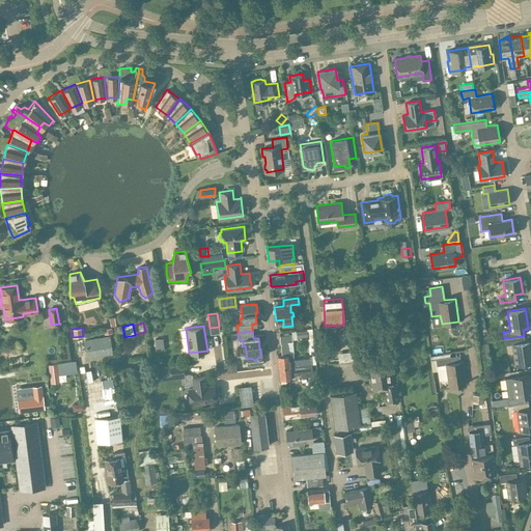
[(279,367),(311,364),(310,358),(294,359),(292,354),(294,354),(291,334),(279,335),(281,354),(282,354),(282,355),(277,355),(279,367)]
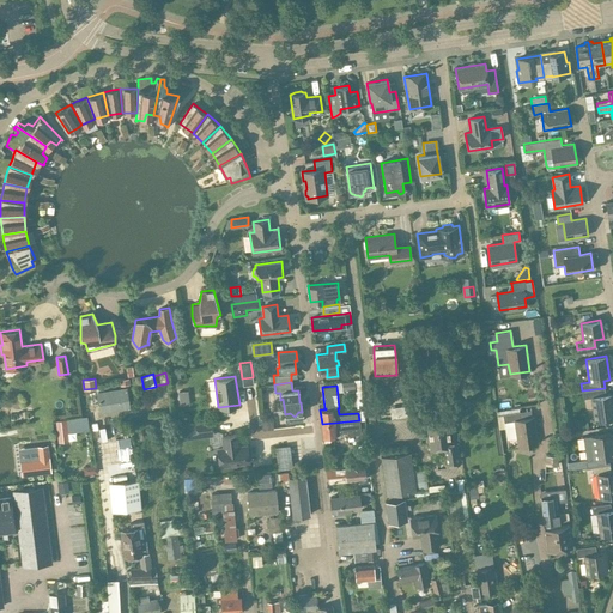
[(129,407),(126,388),(98,393),(102,412),(129,407)]
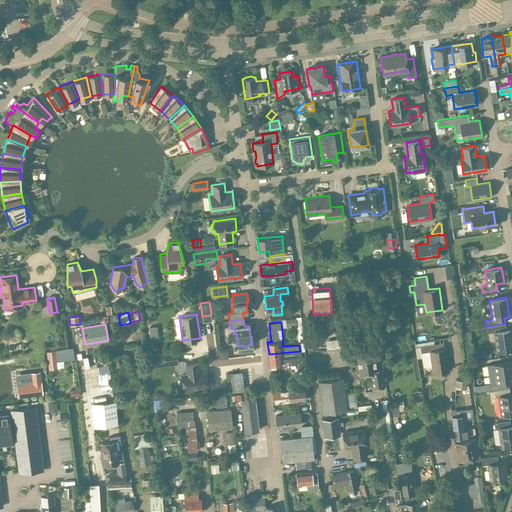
[(506,329),(505,324),(486,326),(487,332),(494,331),(497,351),(511,348),(511,338),(511,329),(506,329)]
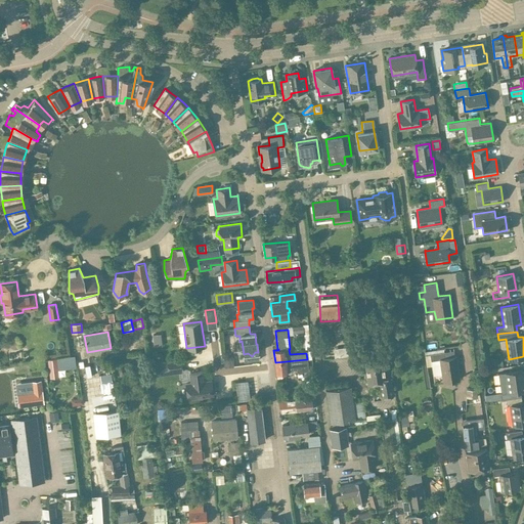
[(80,333),(73,334),(76,353),(77,353),(79,362),(78,362),(80,375),(88,374),(88,373),(86,361),(84,351),(83,351),(80,333)]
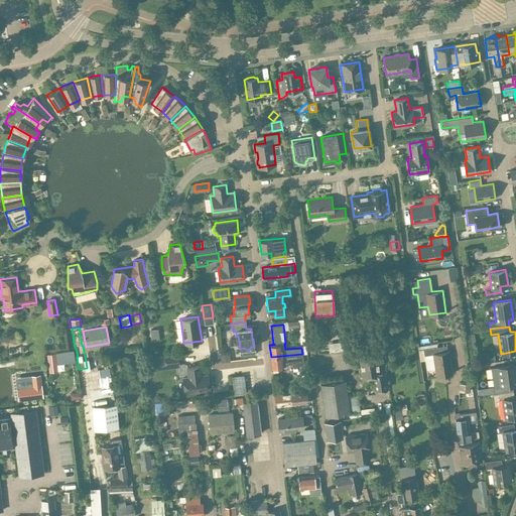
[(158,328),(150,329),(152,342),(160,341),(158,328)]
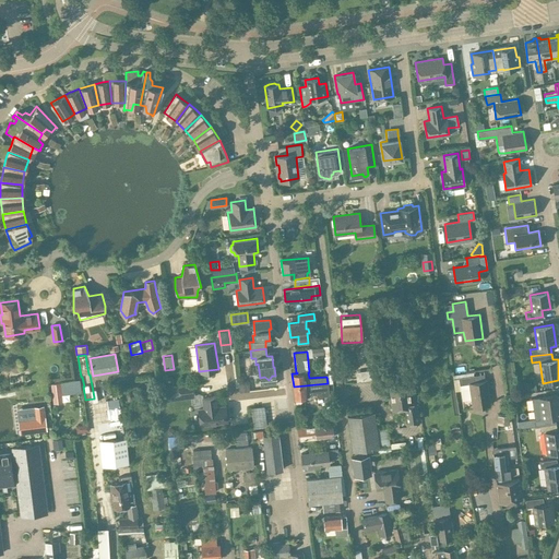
[(154,370),(152,364),(141,366),(143,373),(154,370)]
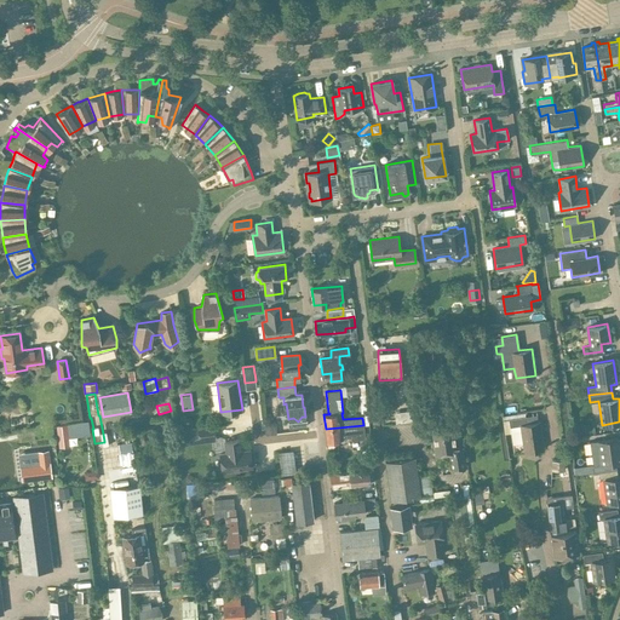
[(527,423),(526,415),(509,418),(510,426),(520,425),(523,451),(544,448),(540,422),(527,423)]
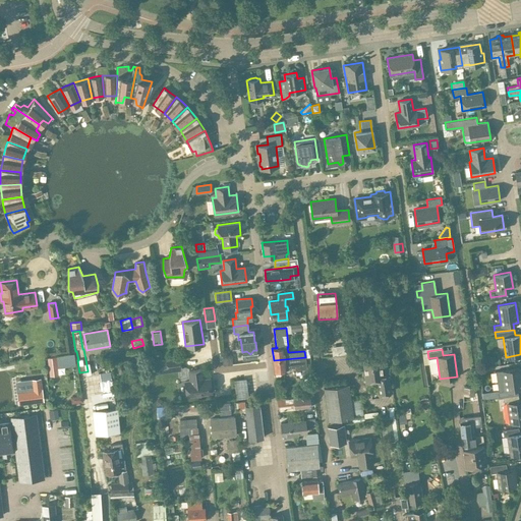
[(231,354),(222,355),(223,364),(232,363),(231,354)]
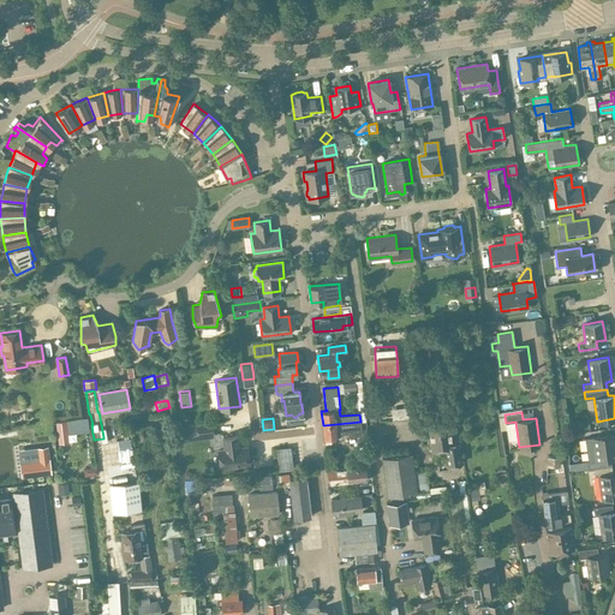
[(452,443),(448,418),(428,421),(431,448),(445,447),(447,465),(461,463),(458,442),(452,443)]
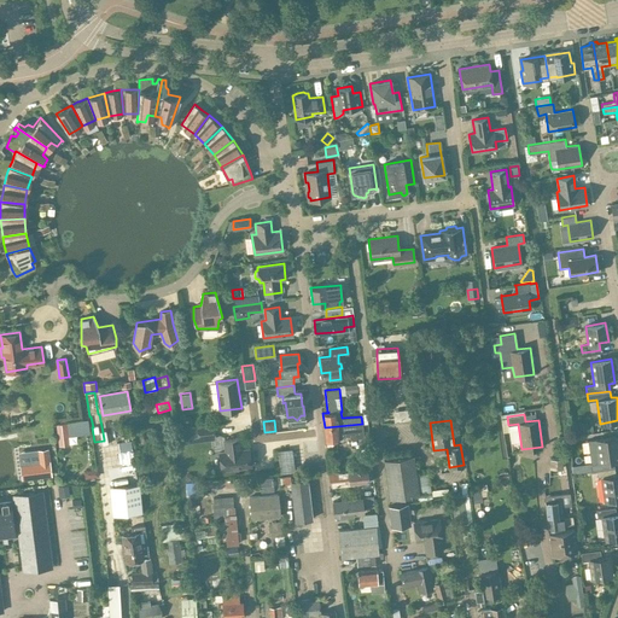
[(66,423),(57,424),(59,445),(69,444),(66,423)]
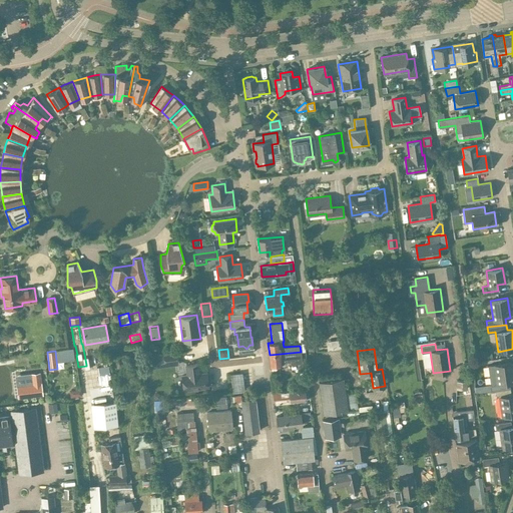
[(90,352),(84,354),(86,365),(92,364),(90,352)]
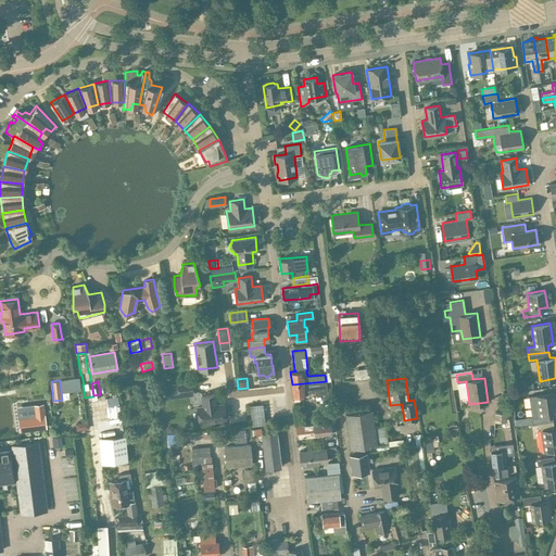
[(327,393),(326,381),(292,384),(293,396),(310,395),(308,391),(314,391),(315,394),(327,393)]
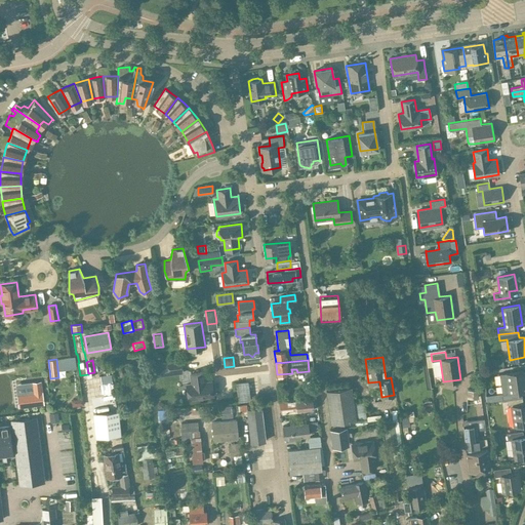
[(183,361),(156,364),(157,372),(184,369),(183,361)]
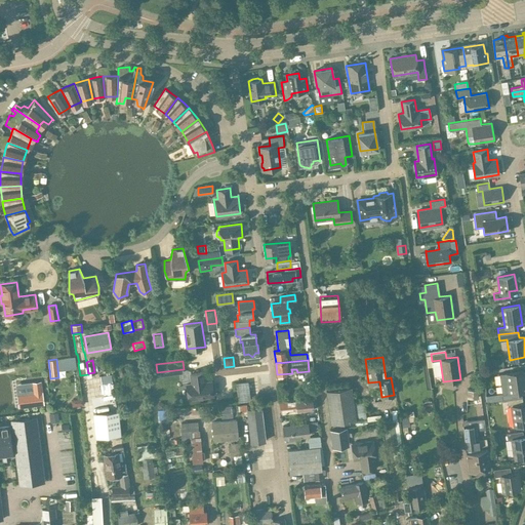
[(506,373),(498,374),(501,394),(502,400),(507,400),(522,397),(521,392),(524,391),(524,382),(523,370),(506,373)]
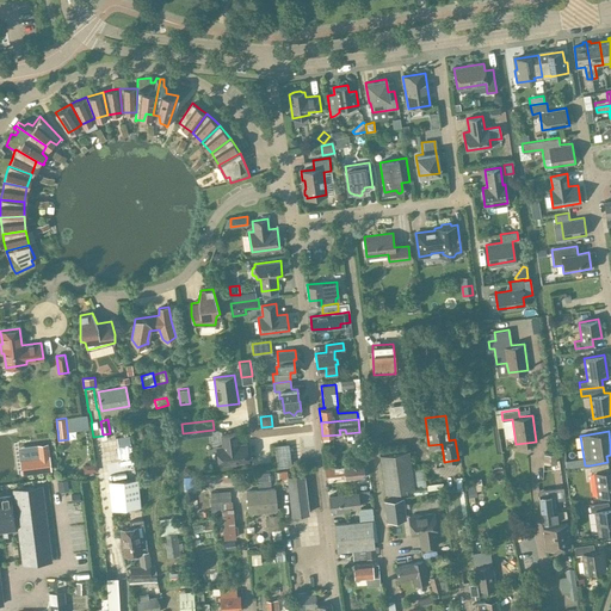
[(239,444),(238,432),(221,434),(222,445),(216,446),(218,464),(250,461),(248,443),(239,444)]
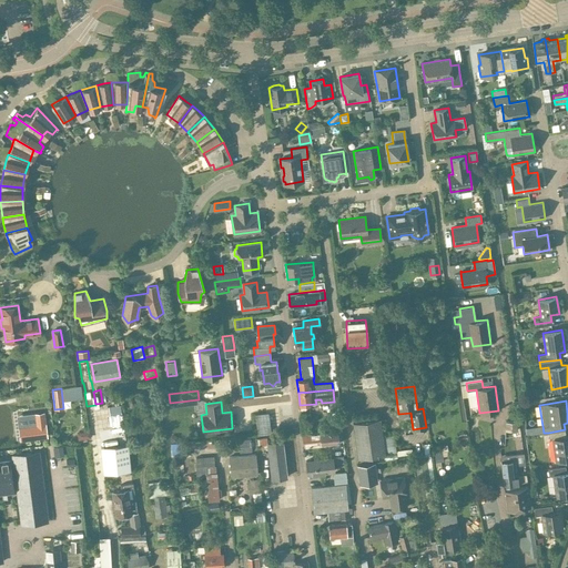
[(44,413),(18,416),(20,440),(47,437),(44,413)]
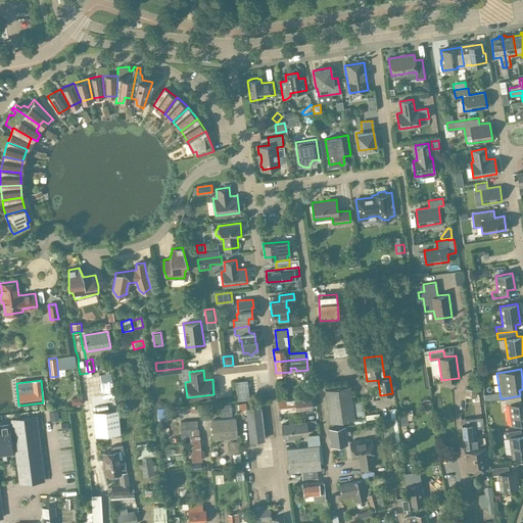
[(355,418),(350,384),(325,388),(330,421),(355,418)]
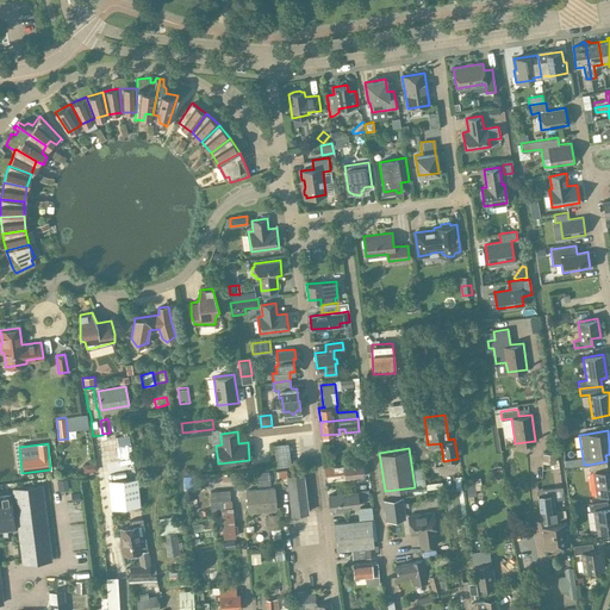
[(555,452),(543,452),(542,461),(555,461),(555,452)]
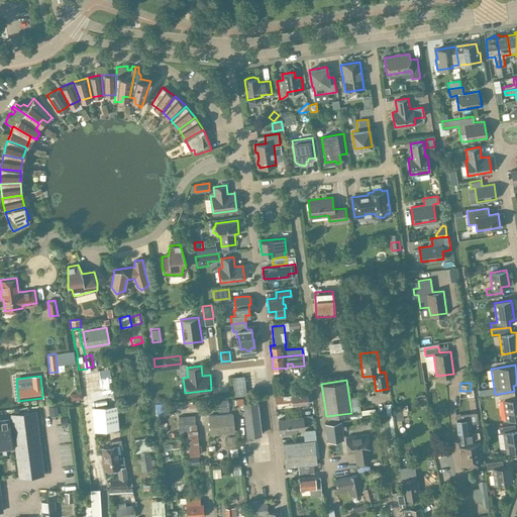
[(312,400),(311,391),(306,392),(306,391),(275,395),(276,405),(307,402),(307,401),(312,400)]
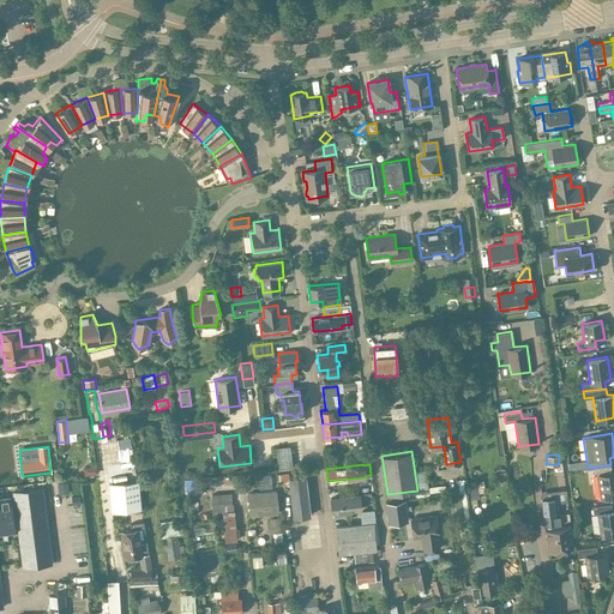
[(611,464),(593,468),(594,475),(597,474),(601,498),(613,495),(613,471),(612,471),(611,464)]
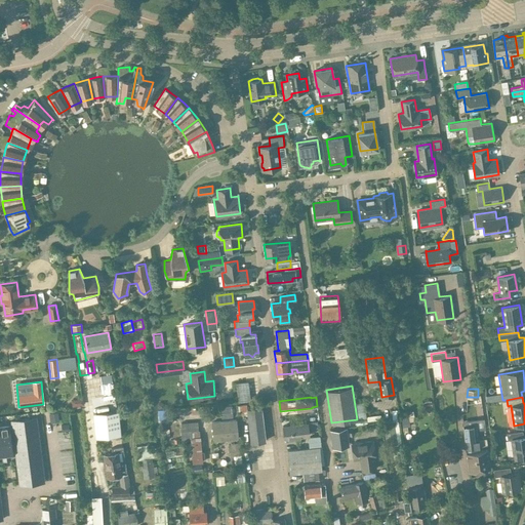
[(83,398),(71,400),(72,407),(84,404),(83,398)]
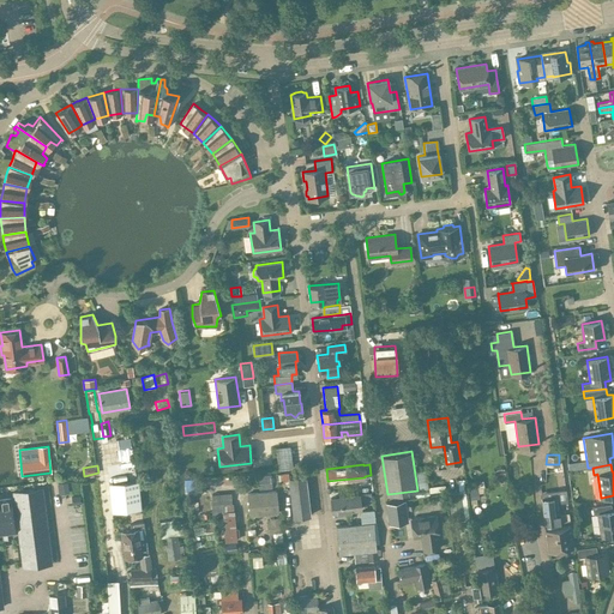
[(428,488),(425,469),(415,470),(417,489),(428,488)]
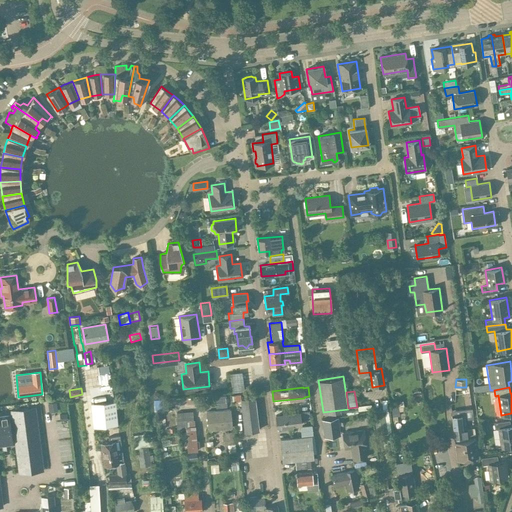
[(241,398),(241,394),(233,395),(234,402),(242,401),(245,431),(259,429),(255,396),(241,398)]
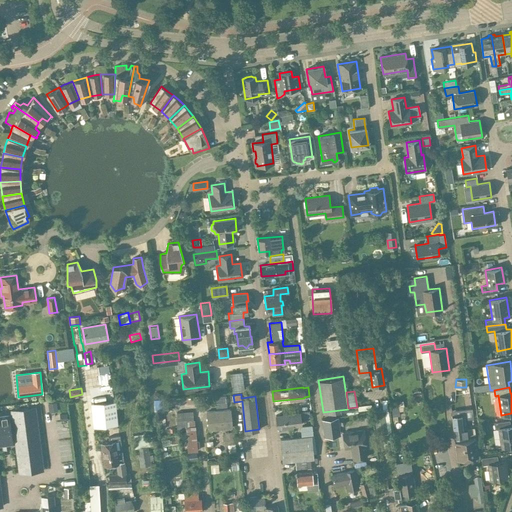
[(115,400),(91,403),(93,427),(118,425),(116,400),(115,400)]
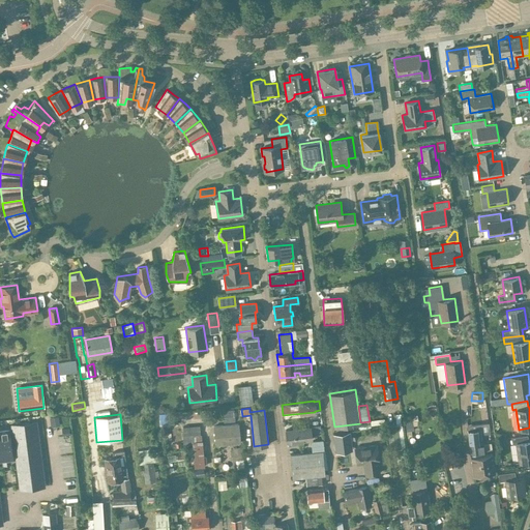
[(58,416),(50,417),(51,427),(60,425),(58,416)]
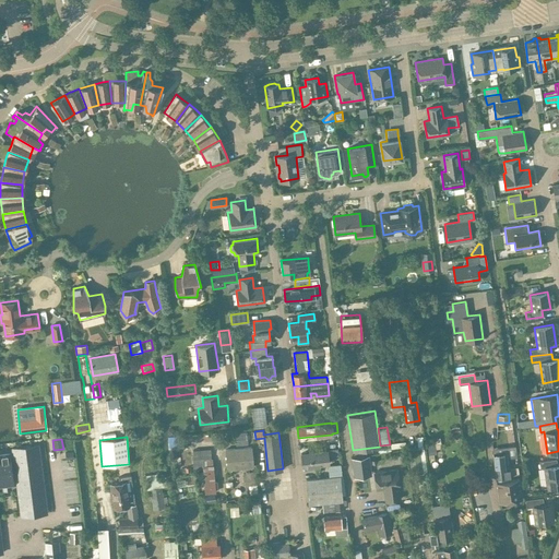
[(9,453),(0,453),(0,552),(2,552),(0,538),(0,484),(2,484),(3,490),(11,489),(10,484),(13,483),(13,482),(18,482),(22,516),(46,513),(37,444),(13,448),(13,453),(9,454),(9,453)]
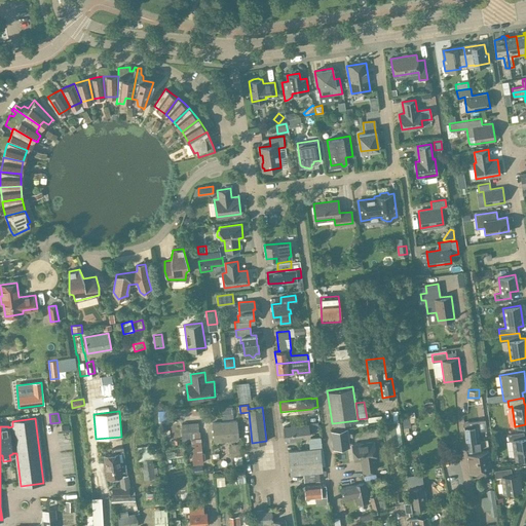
[(407,418),(402,419),(403,428),(408,427),(411,427),(410,422),(409,418),(407,418)]
